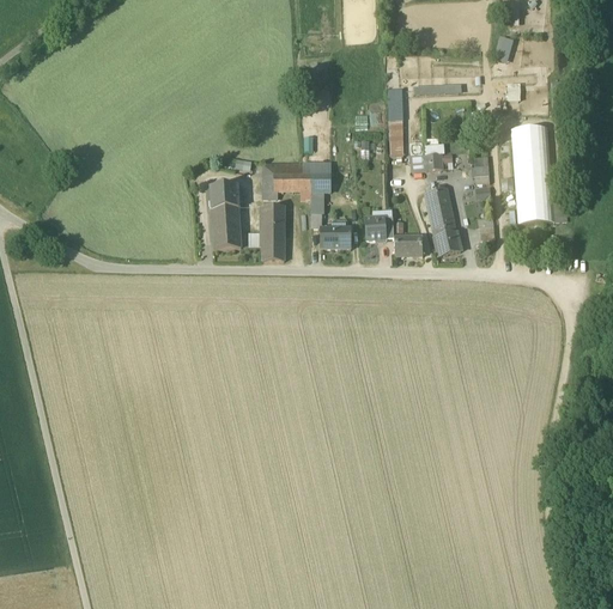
[(507,4),(508,23),(520,23),(519,4),(507,4)]
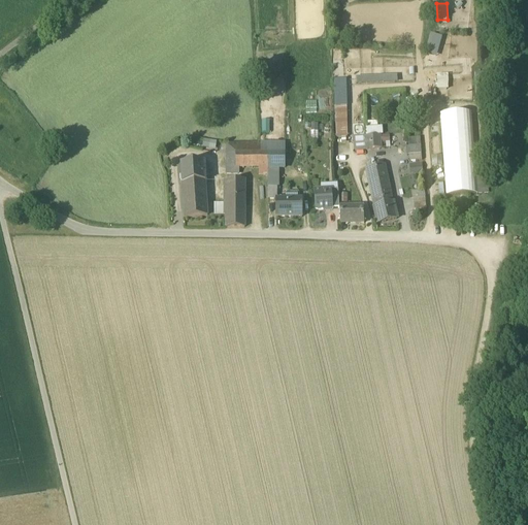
[(431,30),(425,50),(436,53),(442,33),(431,30)]
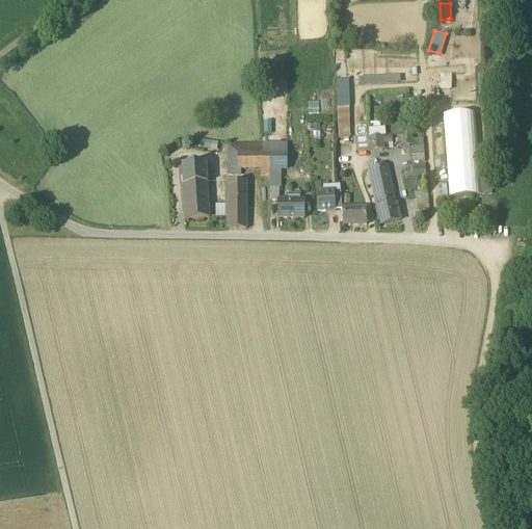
[(489,69),(479,69),(480,79),(490,79),(489,69)]
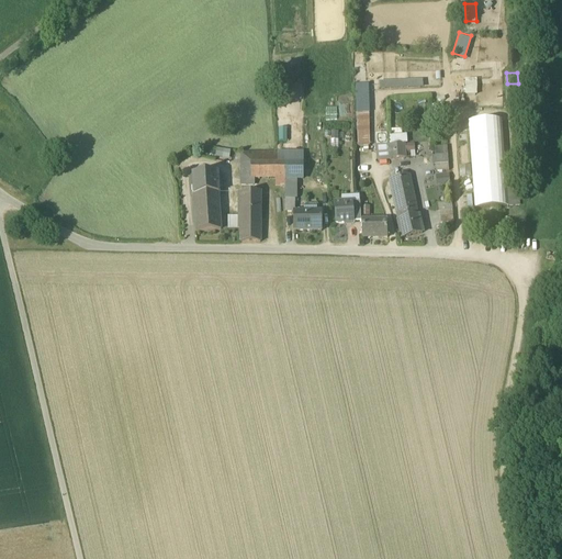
[(476,75),(464,76),(465,91),(478,90),(476,75)]
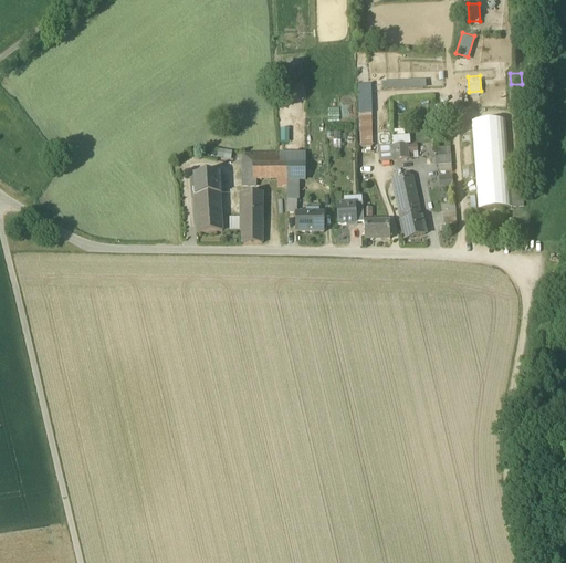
[(381,79),(381,86),(427,85),(426,76),(412,77),(400,77),(388,79),(381,79)]
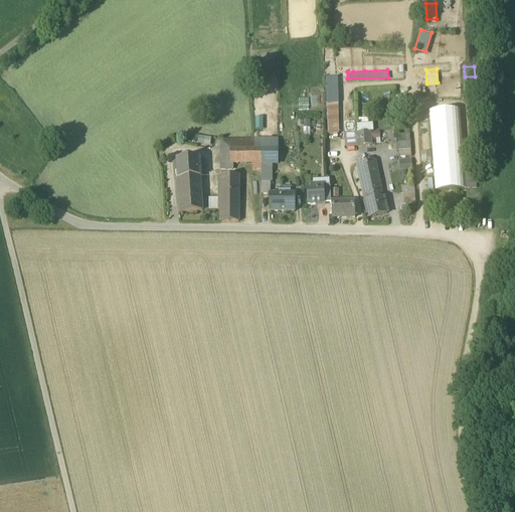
[(326,76),(327,102),(338,102),(337,79),(337,75),(326,76)]
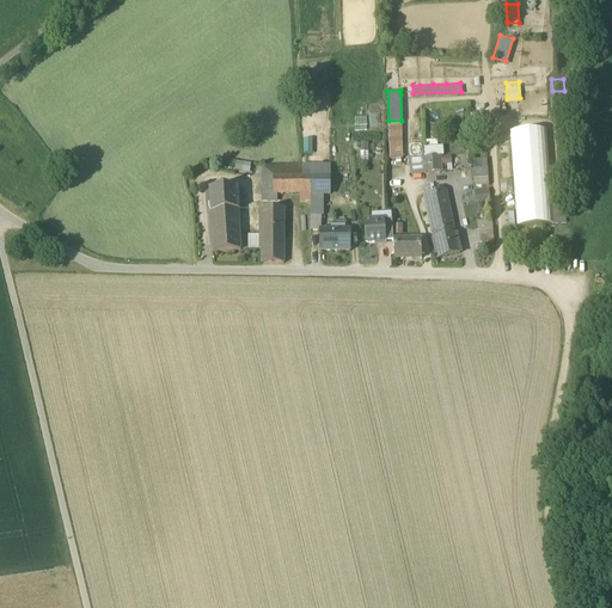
[(472,111),(473,129),(485,128),(484,110),(472,111)]
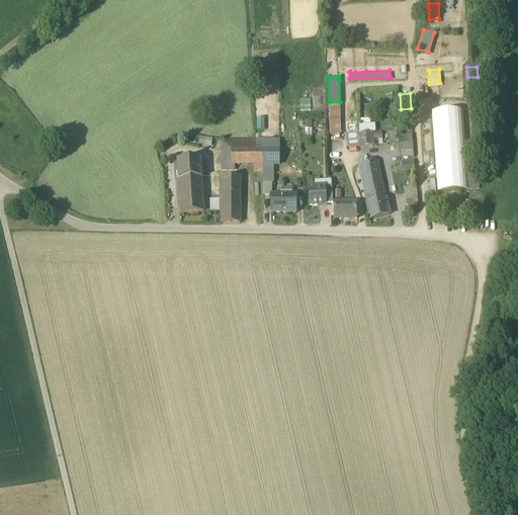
[(340,102),(329,102),(330,133),(340,132),(340,102)]
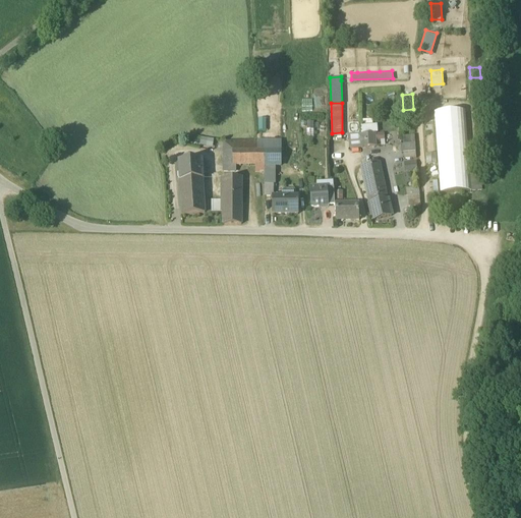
[(448,106),(432,107),(433,120),(436,151),(437,160),(439,189),(455,188),(471,187),(468,146),(465,105),(448,106)]
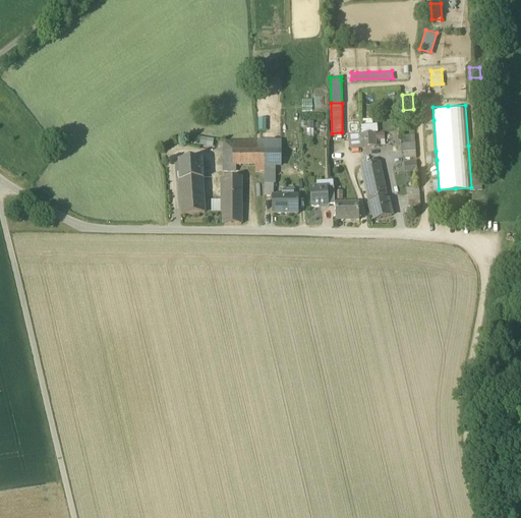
[(348,121),(349,132),(360,131),(359,120),(348,121)]
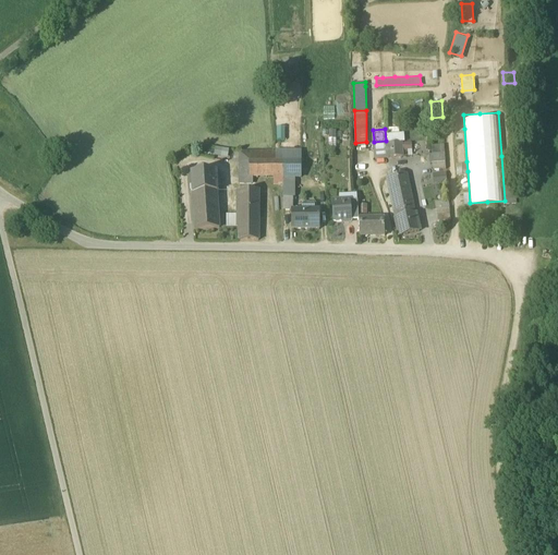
[(386,132),(387,141),(402,140),(404,140),(403,131),(386,132)]
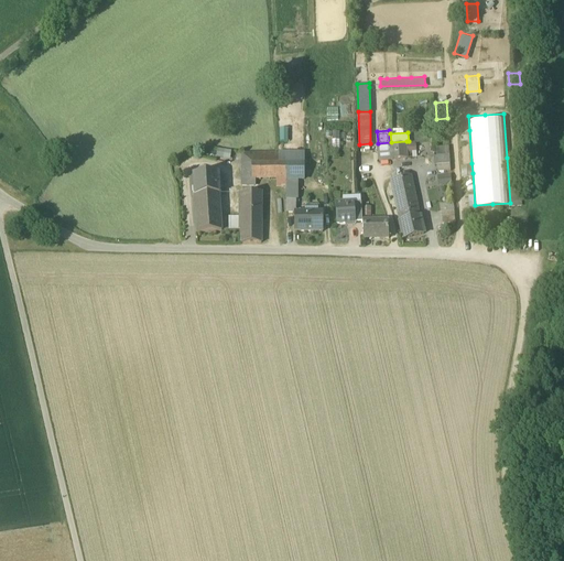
[(390,142),(391,157),(408,155),(407,149),(407,141),(391,142),(390,142)]
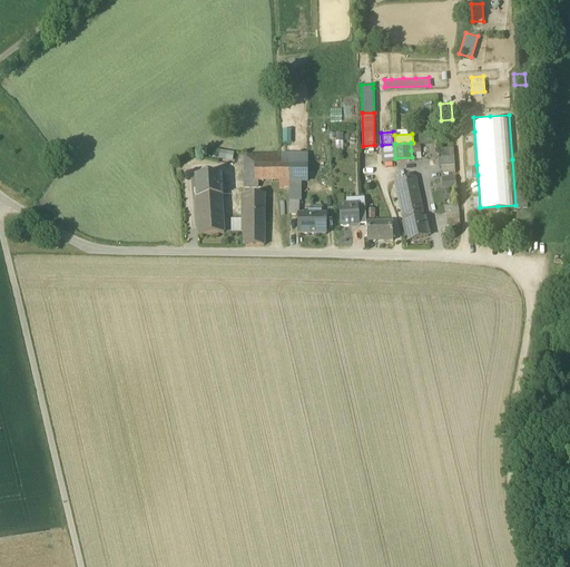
[(381,145),(382,159),(395,158),(394,144),(382,145),(381,145)]
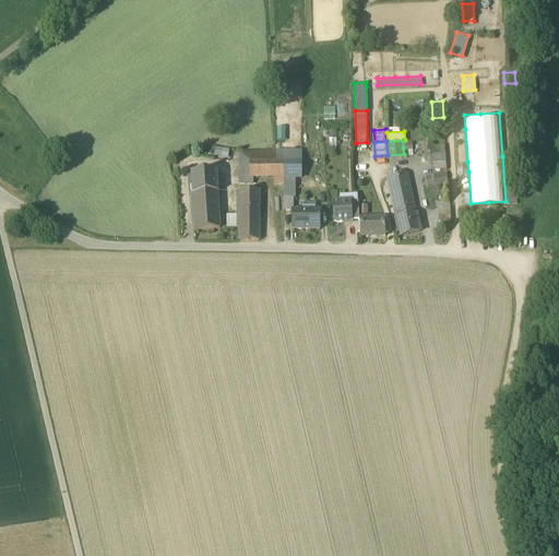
[(431,143),(432,151),(444,150),(443,142),(431,143)]
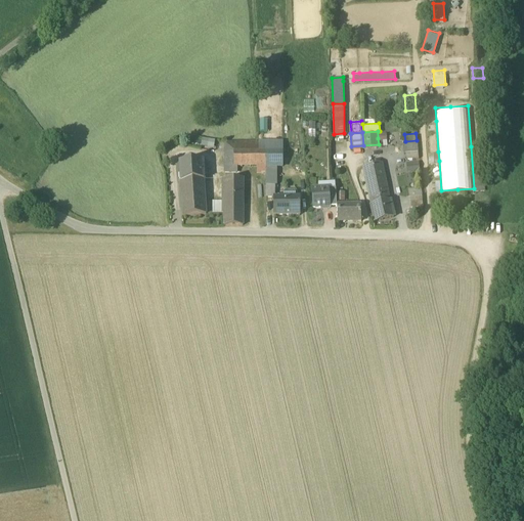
[(223,140),(223,161),(233,161),(234,140),(223,140)]
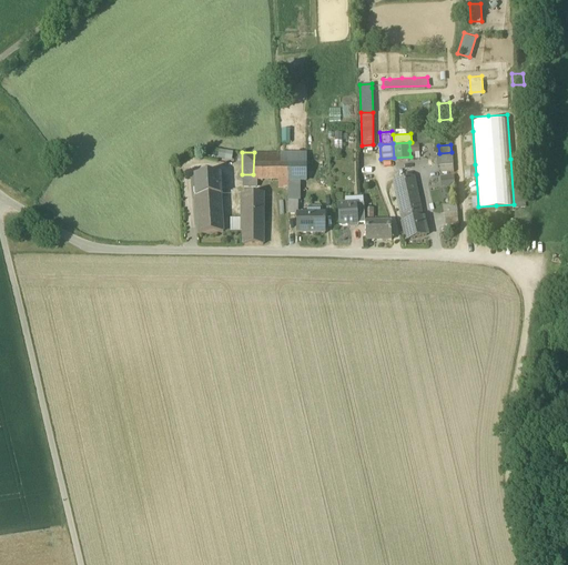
[(260,183),(272,183),(272,178),(279,178),(288,178),(288,161),(281,161),(281,152),(260,152),(254,152),(253,174),(242,174),(242,183),(260,183)]
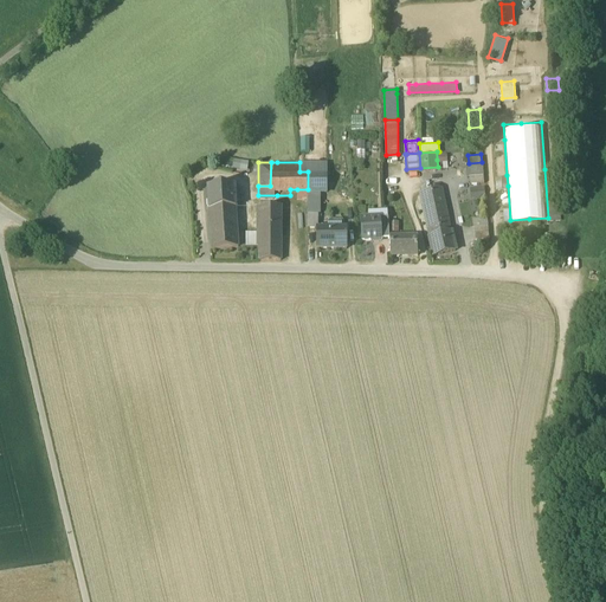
[(326,162),(300,162),(300,172),(308,172),(326,172),(326,162)]
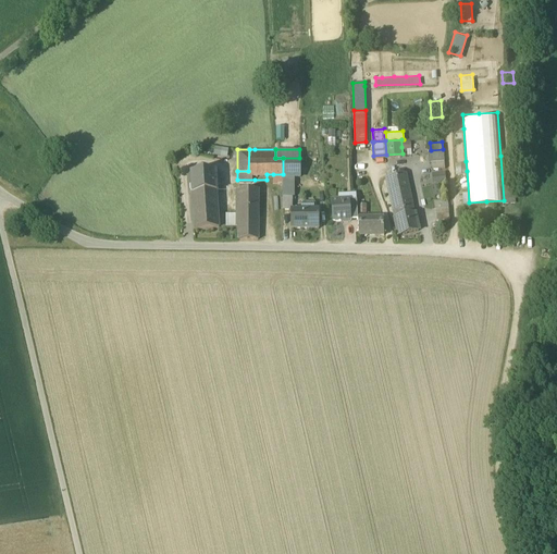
[(431,160),(444,159),(443,149),(431,150),(428,151),(429,161),(431,160)]
